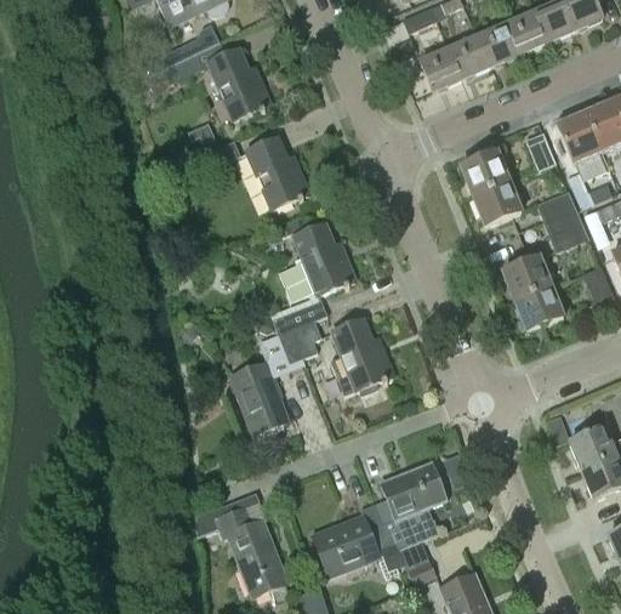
[(129,0),(134,7),(149,0),(158,0),(170,26),(206,9),(209,12),(212,15),(218,16),(226,11),(228,7),(228,3),(227,0),(129,0)]
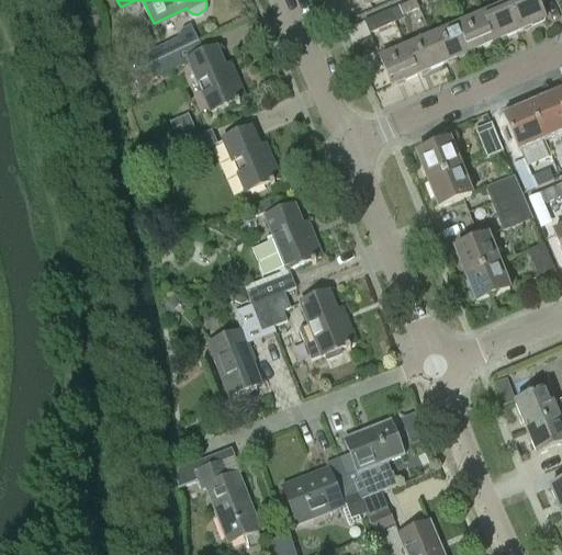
[(390,6),(394,19),(406,13),(405,11),(419,4),(417,0),(402,0),(390,6)]
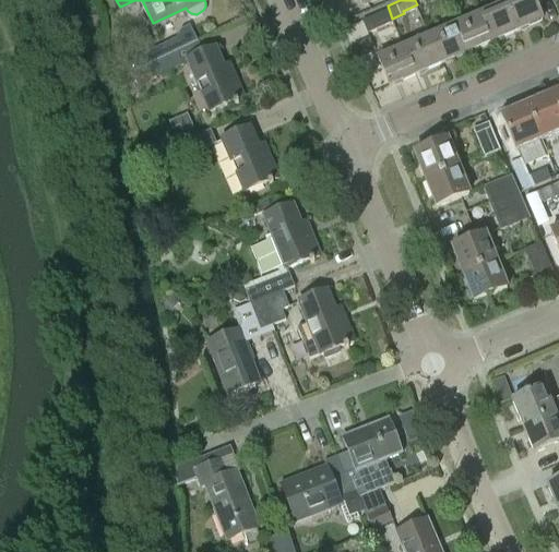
[(508,0),(506,1),(516,27),(542,16),(535,0),(508,0)]
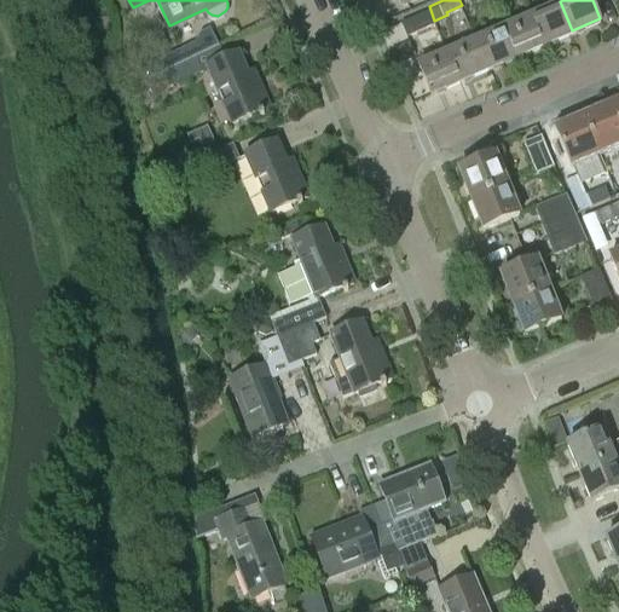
[(572,30),(560,1),(531,13),(544,42),(572,30)]
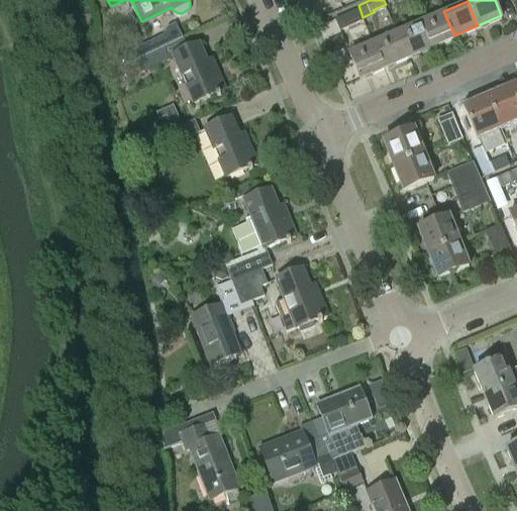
[(363,17),(358,5),(335,15),(340,27),(363,17)]
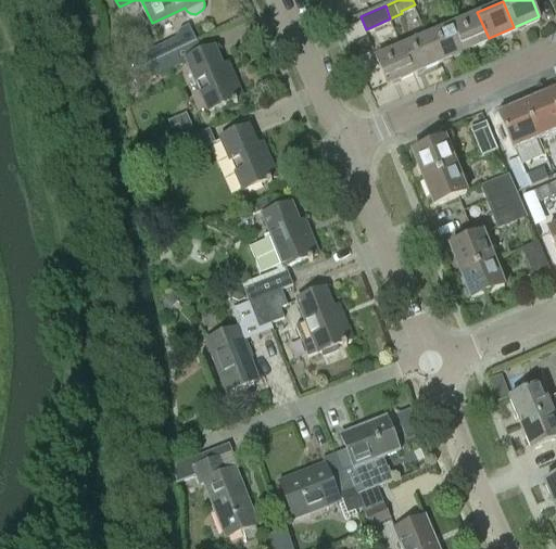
[(489,38),(477,12),(452,23),(463,49),(489,38)]
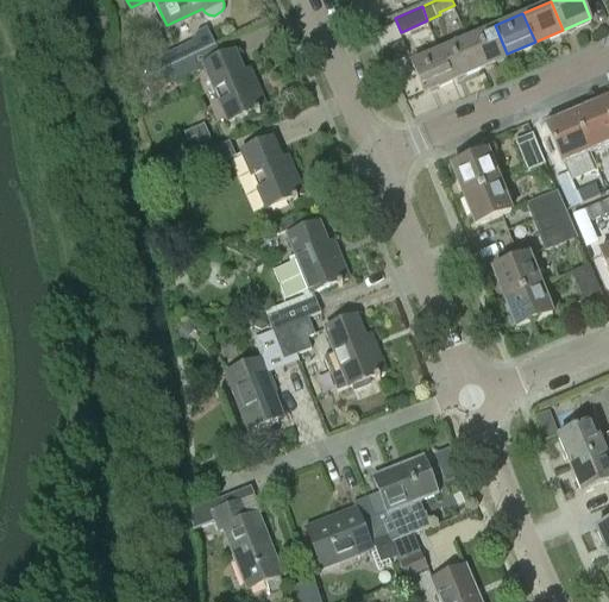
[(495,25),(468,37),(479,66),(507,54),(495,25)]
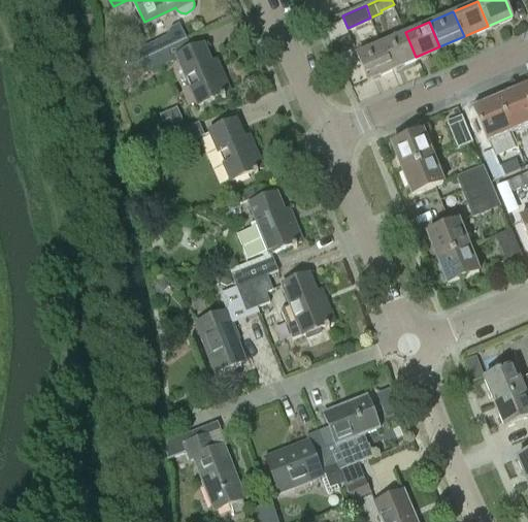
[(416,57),(405,32),(382,42),(392,67),(416,57)]
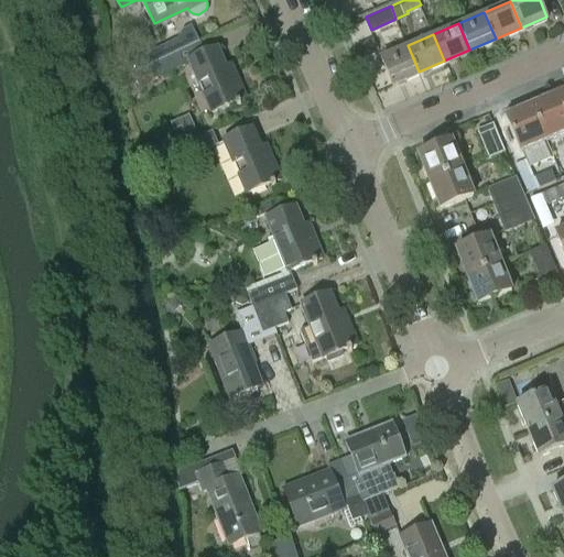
[(161,43),(132,57),(137,67),(166,54),(161,43)]
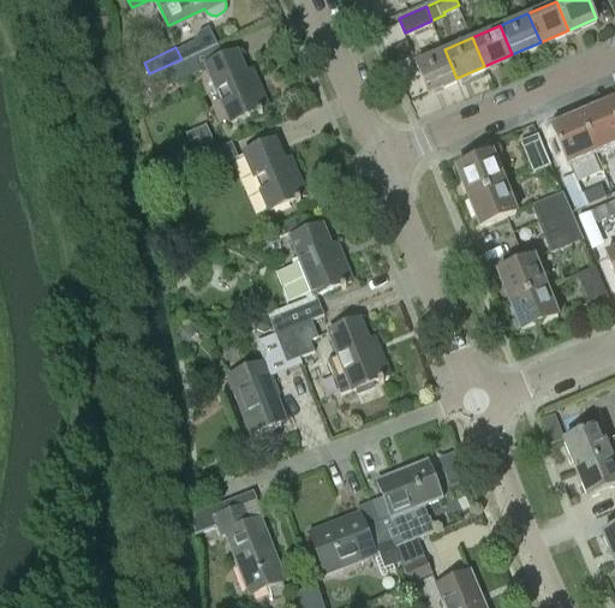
[(226,53),(207,61),(208,64),(231,119),(257,108),(258,112),(263,111),(261,106),(268,103),(256,73),(249,76),(237,48),(226,53)]
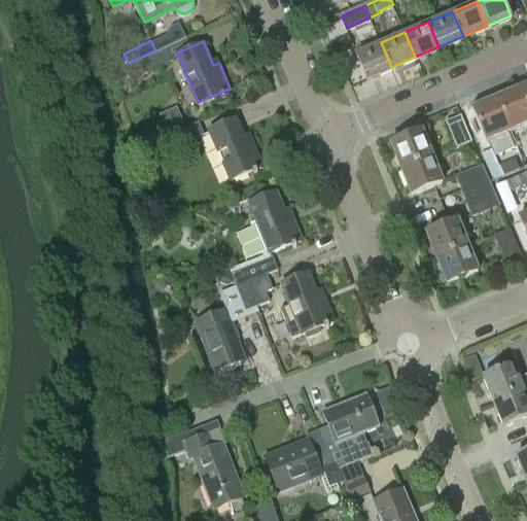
[(391,67),(381,42),(356,53),(367,77),(391,67)]
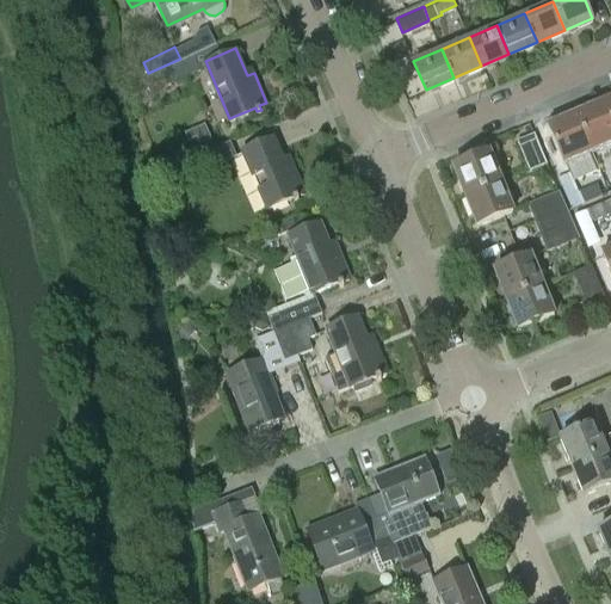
[(152,90),(199,67),(193,51),(180,59),(148,73),(143,75),(152,90)]
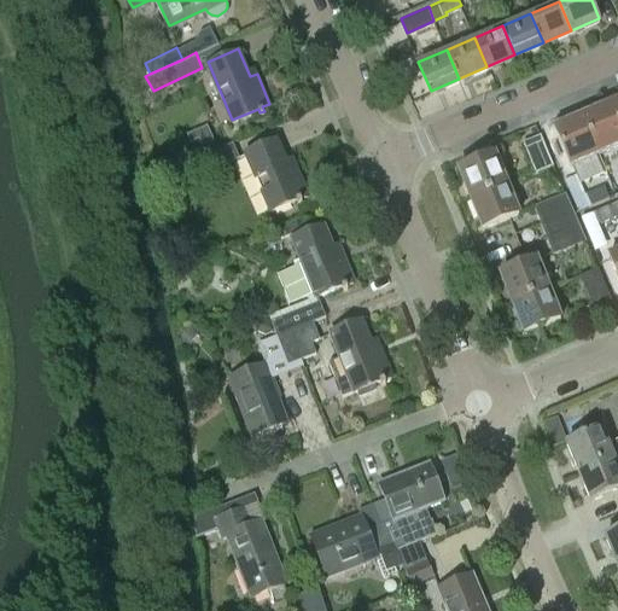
[(617,114),(612,100),(584,111),(601,150),(617,141),(617,114)]
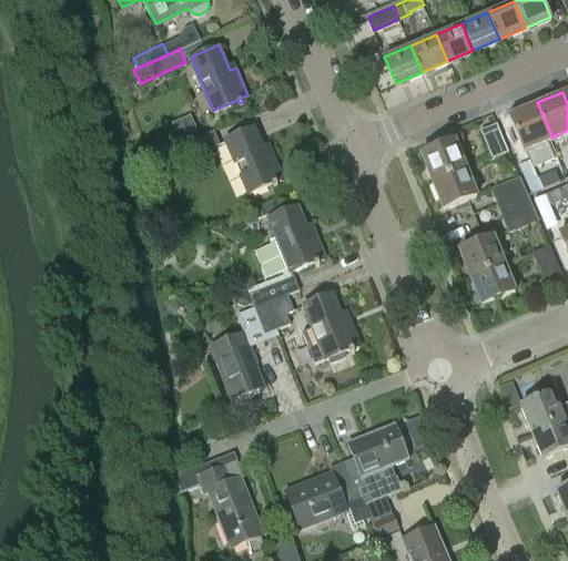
[(553,138),(537,102),(509,114),(525,150),(553,138)]
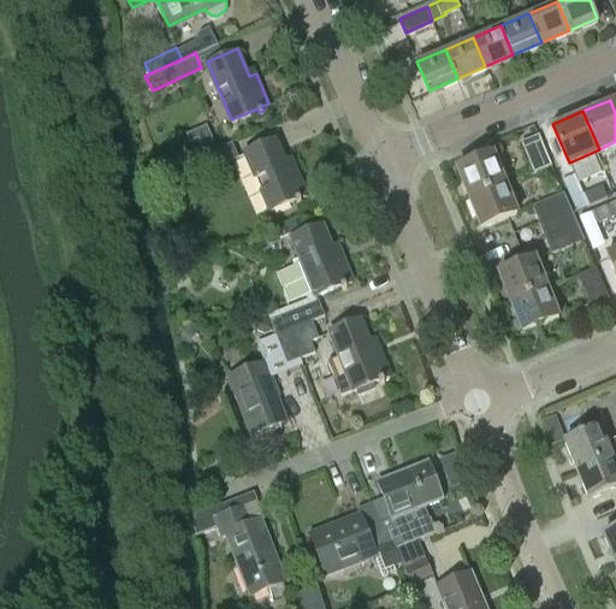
[(539,130),(520,139),(533,169),(552,161),(539,130)]
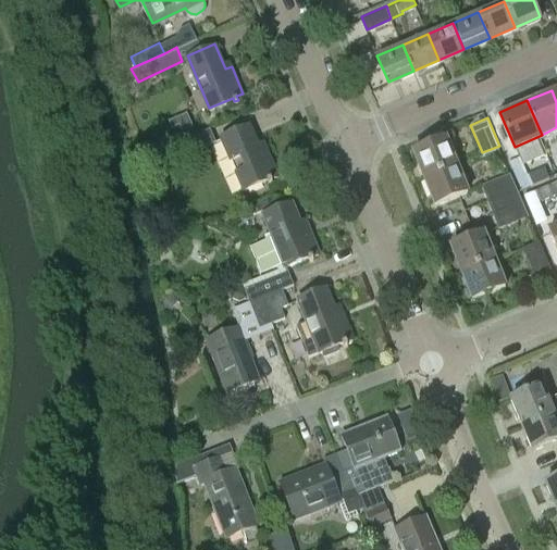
[(248,123),(220,136),(243,188),(276,173),(265,149),(261,151),(248,123)]
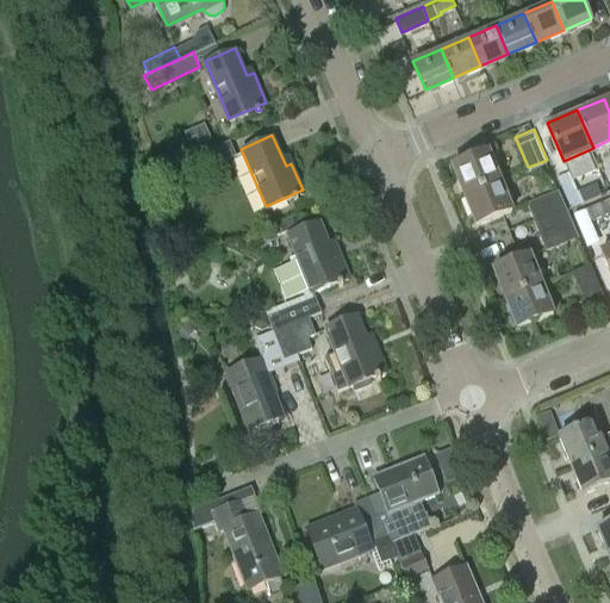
[(230,137),(193,153),(199,168),(237,153),(230,137)]
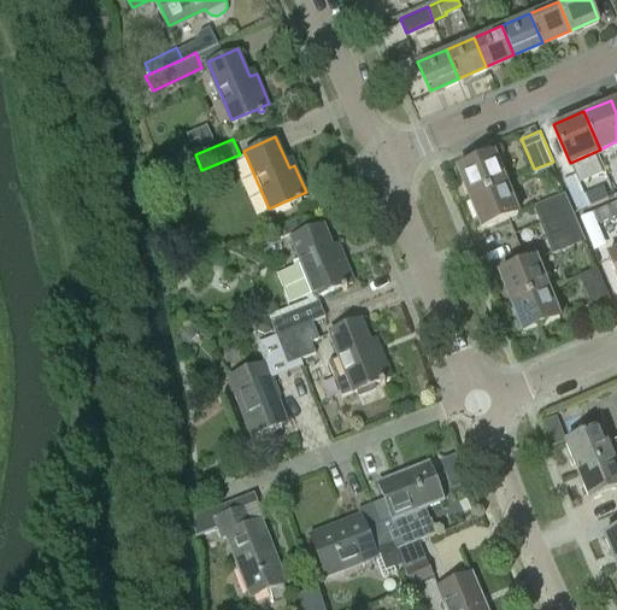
[(469,197),(506,181),(494,151),(457,165),(469,197)]
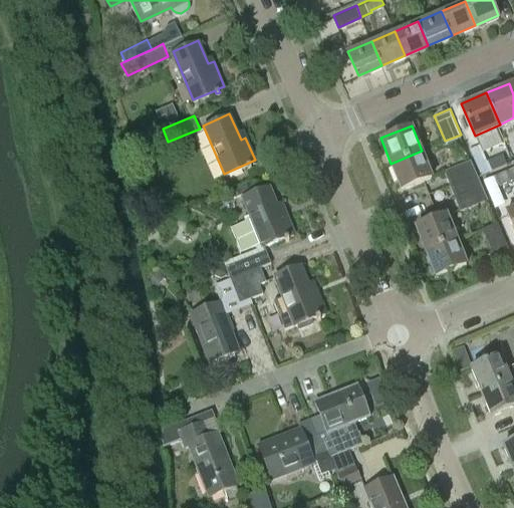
[(479,137),(468,141),(482,173),(507,162),(502,152),(487,158),(479,137)]
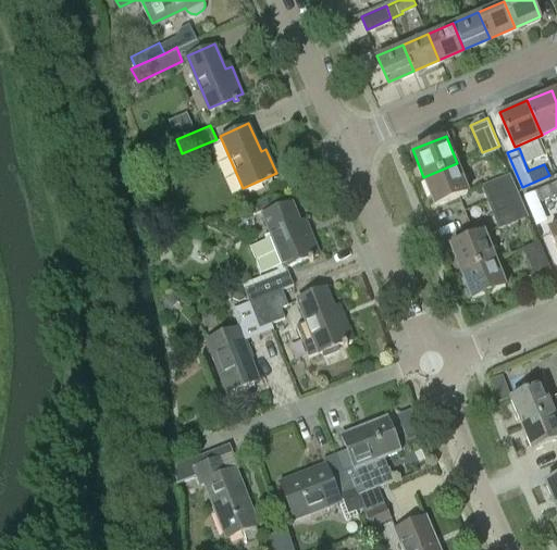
[(457,163),(423,177),(434,203),(468,190),(457,163)]
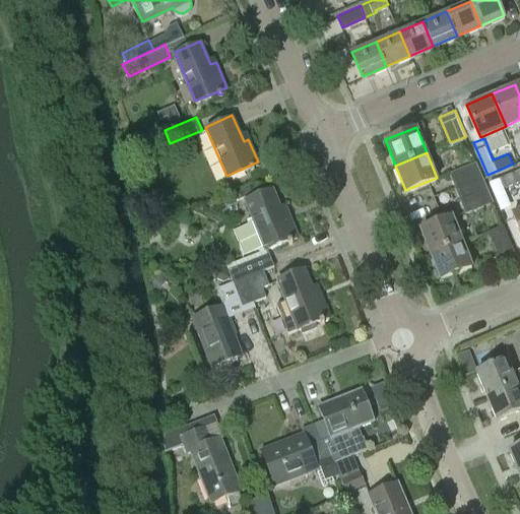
[(454,186),(482,175),(475,159),(448,172),(454,186)]
